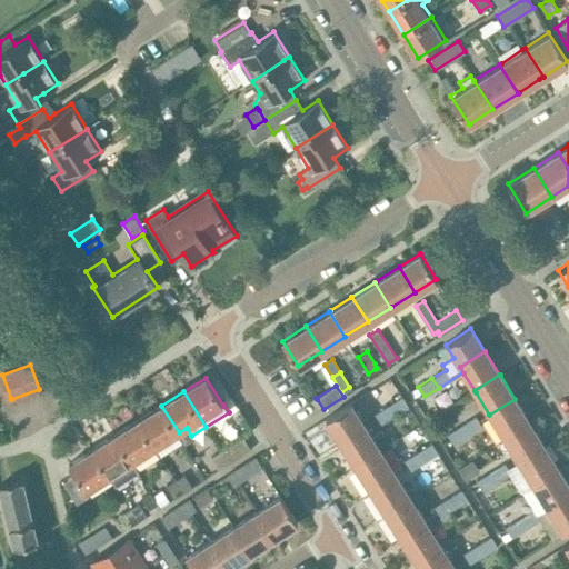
[(387,406),(393,416),(409,407),(402,397),(387,406)]
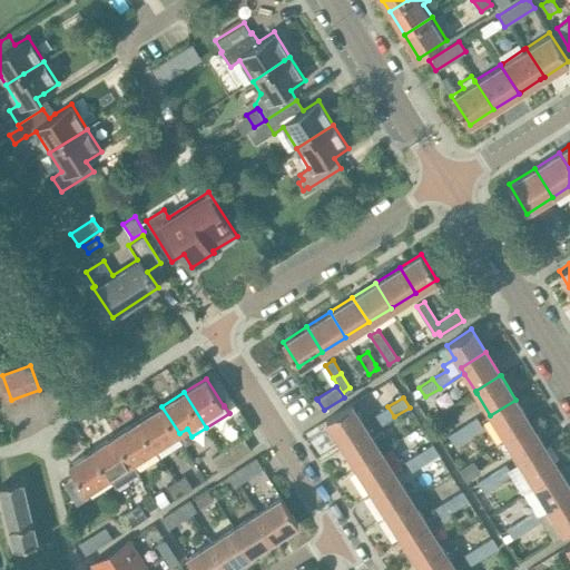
[(516,400),(490,415),(491,418),(505,440),(531,424),(517,402),(516,400)]
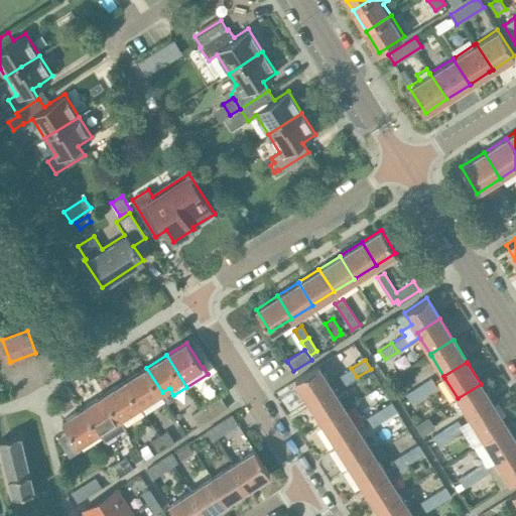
[(317,365),(295,380),(308,401),(332,387),(317,365)]
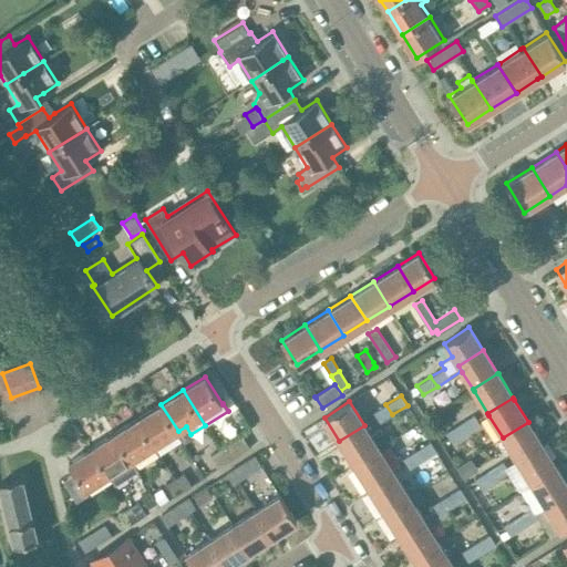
[(138,418),(156,445),(178,431),(161,404),(138,418)]
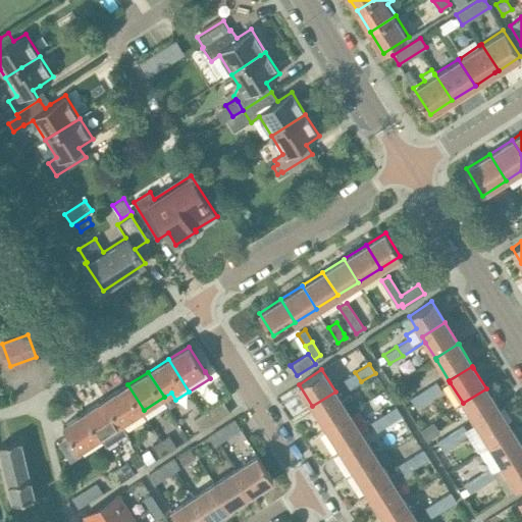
[(349,388),(361,381),(355,372),(343,379),(349,388)]
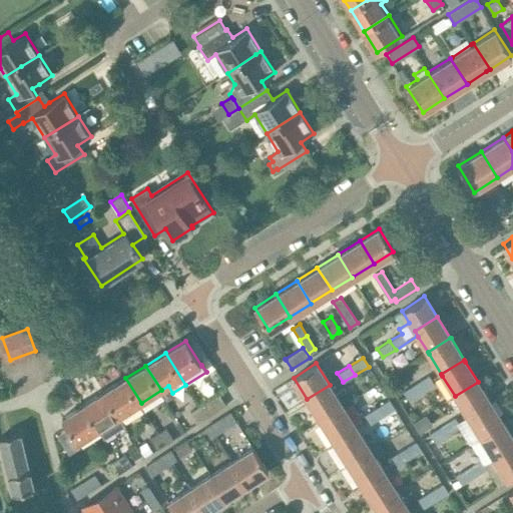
[(215,370),(209,375),(213,381),(219,377),(215,370)]
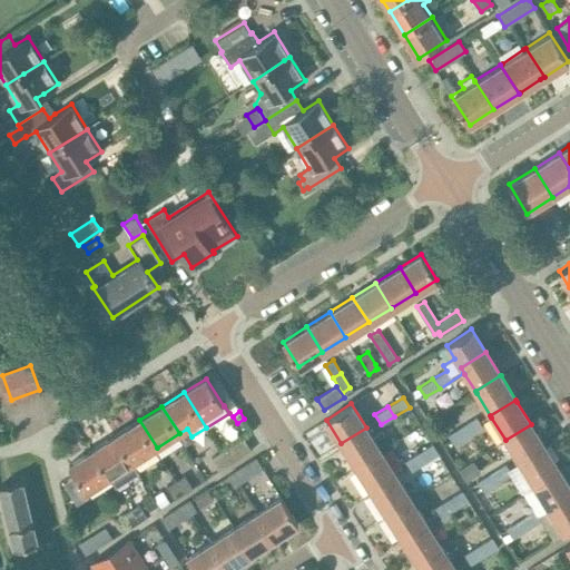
[(477,416),(461,425),(470,434),(483,426),(477,416)]
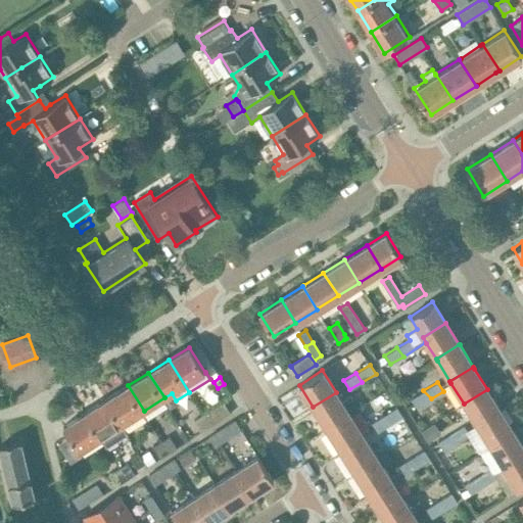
[(106,398),(123,424),(144,411),(128,385),(106,398)]
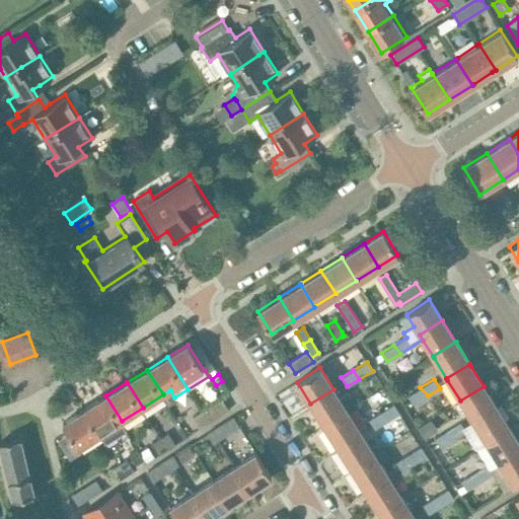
[(484,386),(460,400),(472,421),(496,406),(485,387),(484,386)]
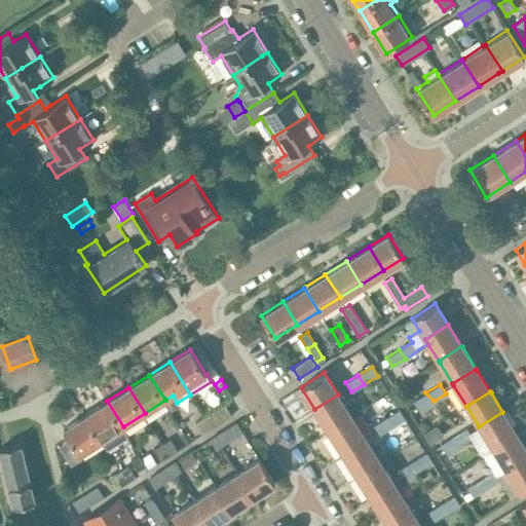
[(413,401),(419,410),(434,401),(425,392),(413,401)]
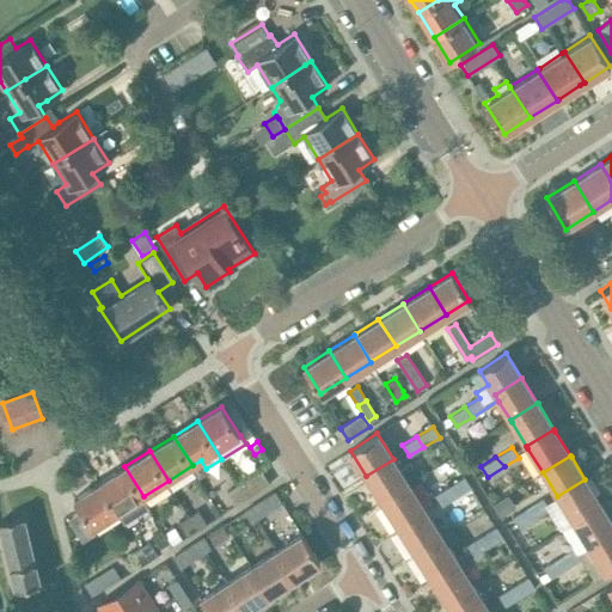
[(393,459),(366,476),(368,479),(381,501),(409,484),(395,461),(393,459)]
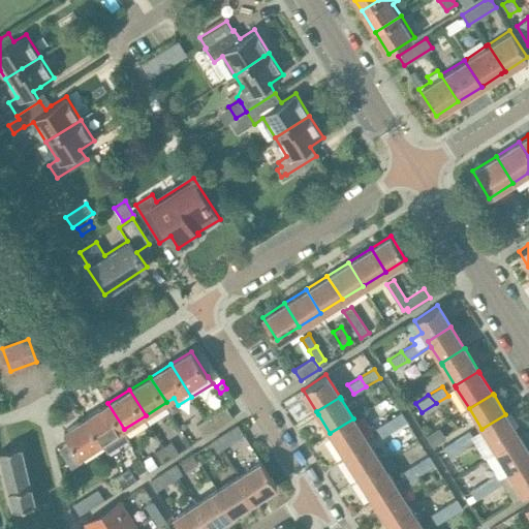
[(87,416),(103,442),(124,429),(107,403),(87,416)]
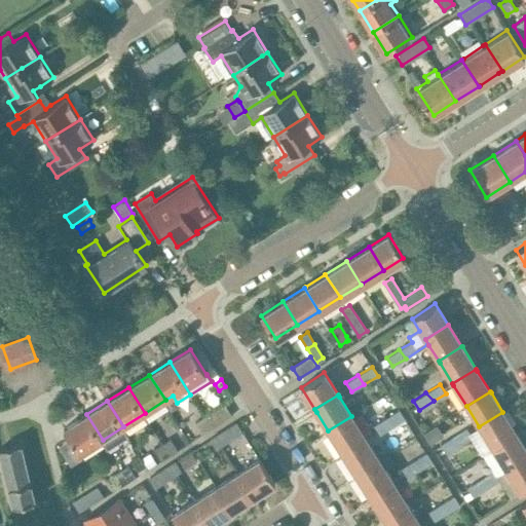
[(225,403),(203,416),(212,428),(232,415),(225,403)]
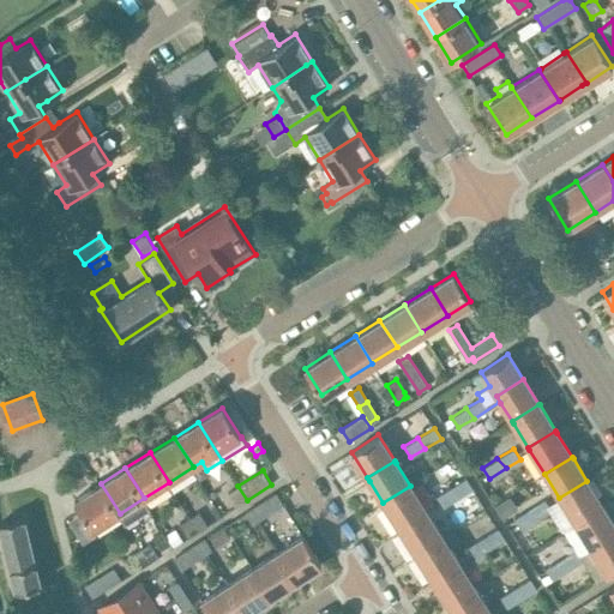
[(451,487),(458,498),(474,488),(467,477),(451,487)]
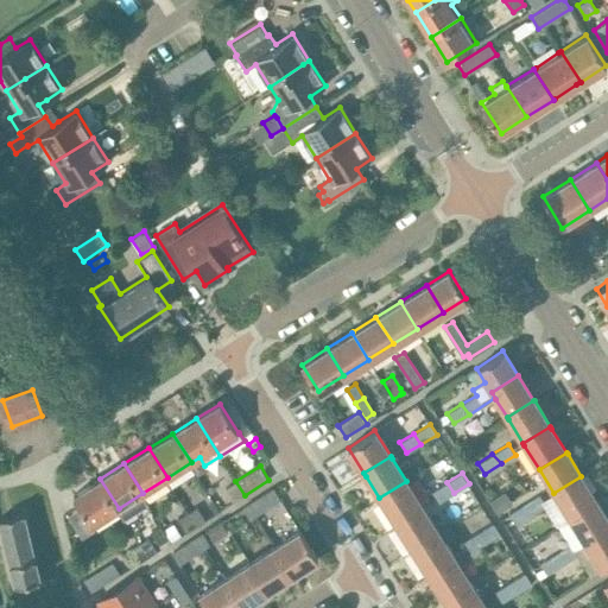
[(581,476),(553,493),(556,496),(570,519),(597,501),(584,481),(581,476)]
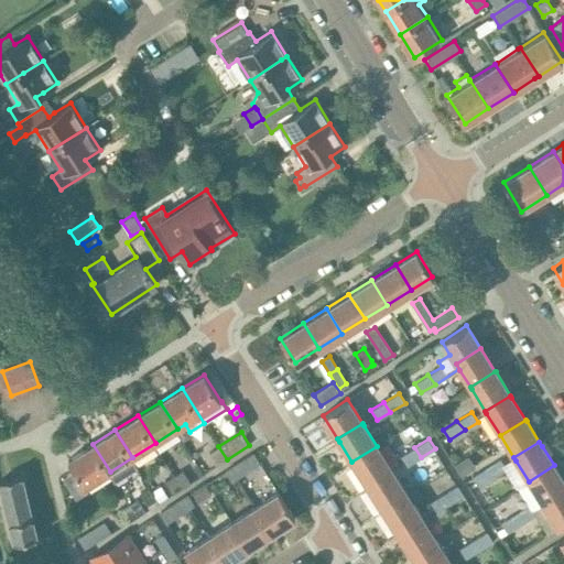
[(86,486),(110,472),(93,444),(68,458),(74,468),(86,486)]
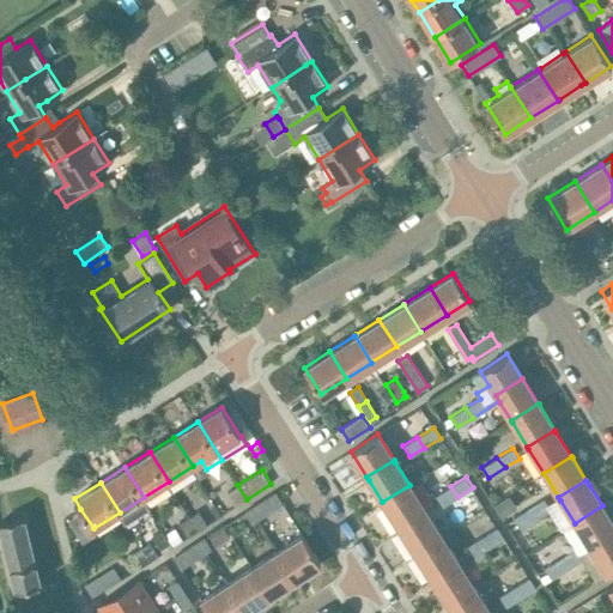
[(228,492),(236,504),(236,505),(247,499),(237,485),(228,492)]
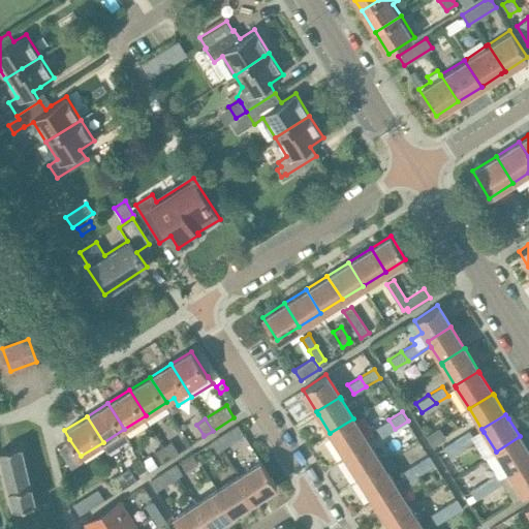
[(353,418),(330,433),(333,437),(344,456),(368,441),(355,422),(353,418)]
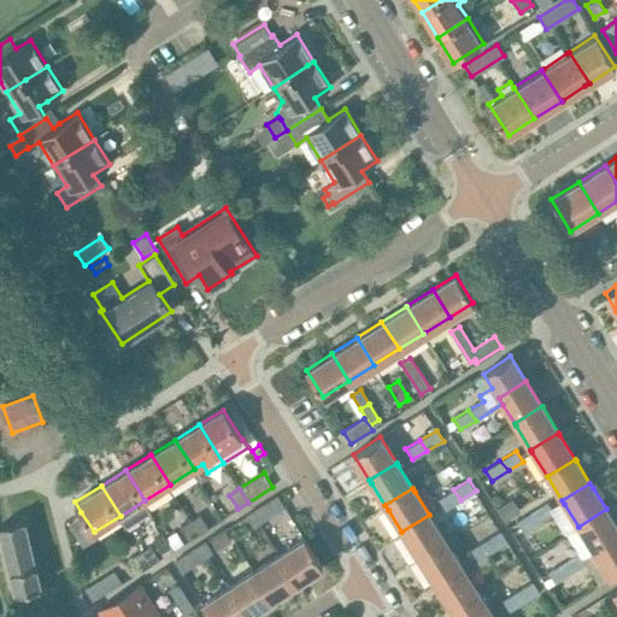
[(445,510),(460,500),(453,489),(438,499),(445,510)]
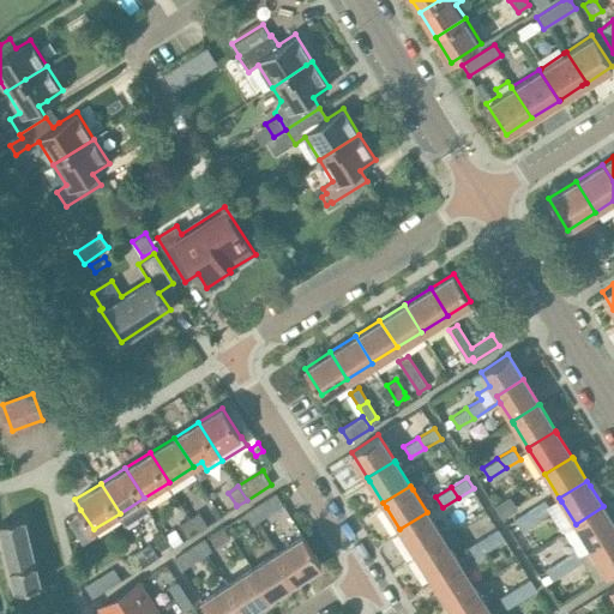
[(276,492),(245,511),(252,522),(283,503),(276,492)]
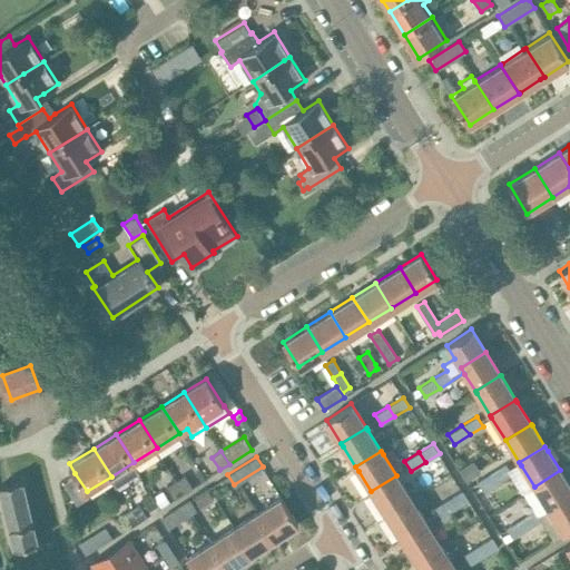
[(505,463),(492,472),(499,482),(510,475),(512,473),(509,469),(505,463)]
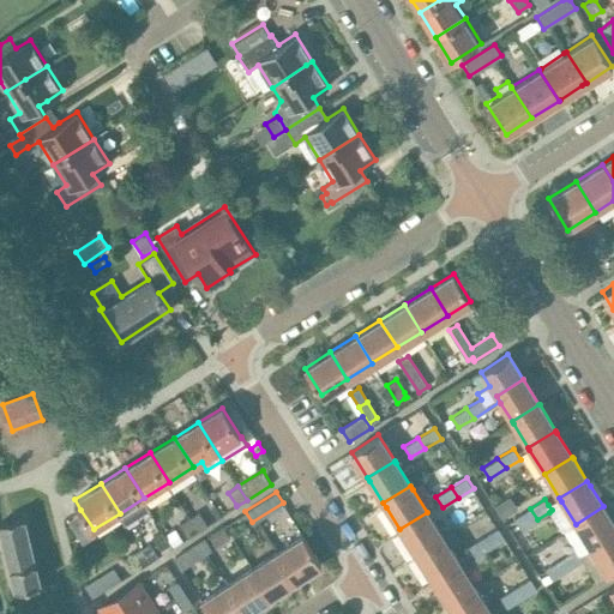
[(576,549),(560,559),(567,570),(570,569),(582,561),(578,555),(579,555),(590,548),(613,533),(613,524),(603,507),(603,506),(576,524),(578,528),(584,537),(575,543),(572,545),(575,549),(576,549)]
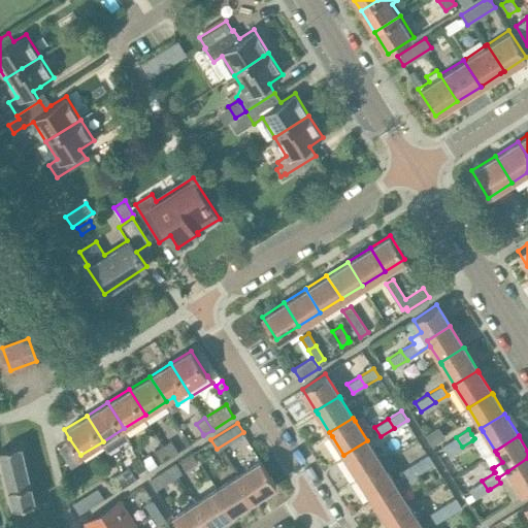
[(455,437),(442,446),(448,455),(460,448),(462,447),(456,437),(455,437)]
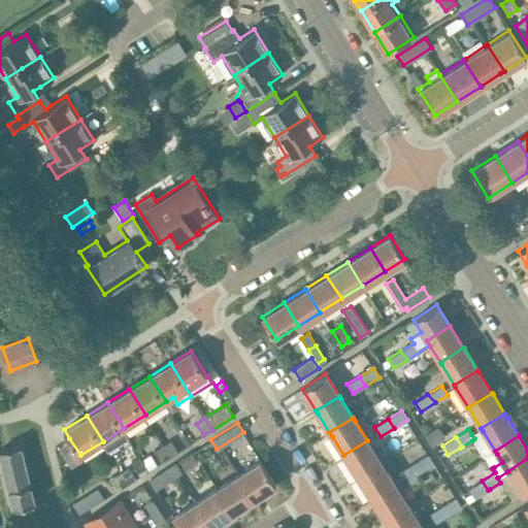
[(164,443),(162,444),(170,457),(171,456),(178,452),(178,451),(170,439),(164,443)]
